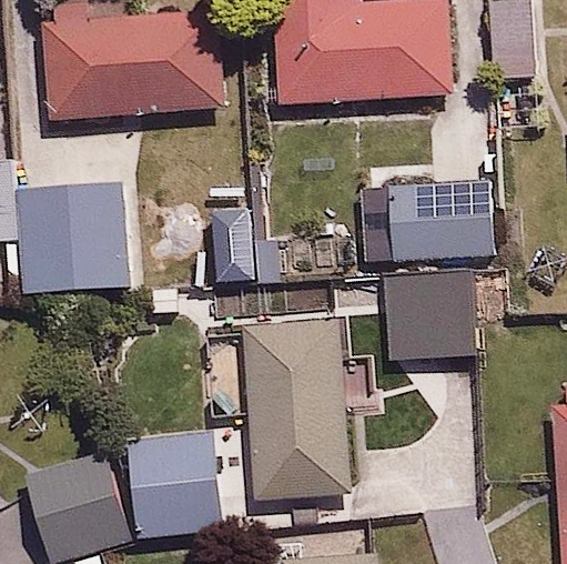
[(350,0),(272,0),(279,103),(454,94),(448,0),(375,0),(351,1),(350,0)]
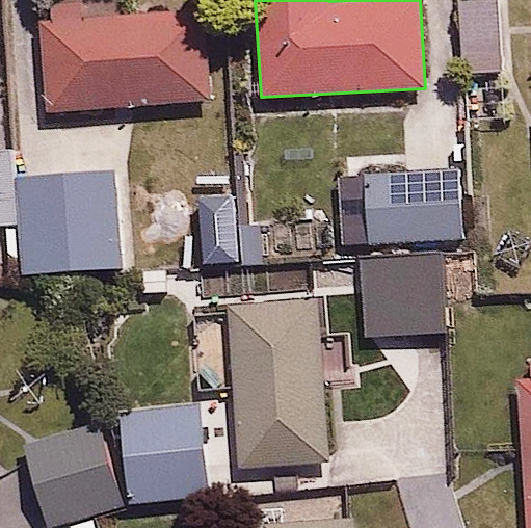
[(497,0),(456,2),(459,73),(500,71),(497,0)]
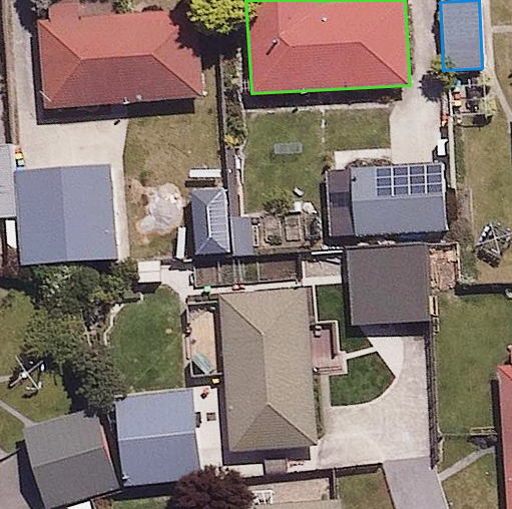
[(202,97),(196,11),(98,17),(97,4),(41,7),(48,108),(202,97)]
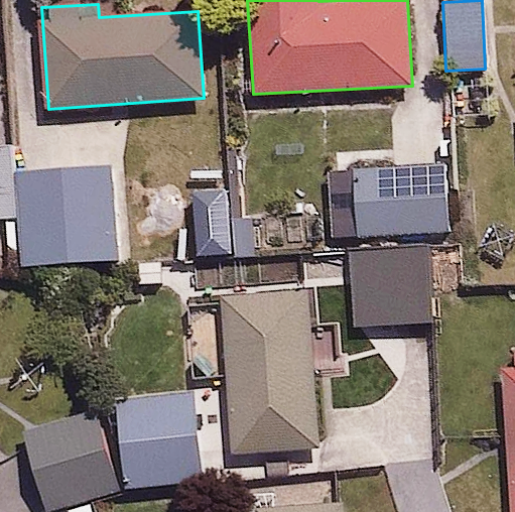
[(486,81),(422,83),(423,98),(415,98),(415,115),(393,115),(394,164),(356,165),(358,239),(447,236),(446,193),(458,193),(456,117),(487,116),(486,81)]
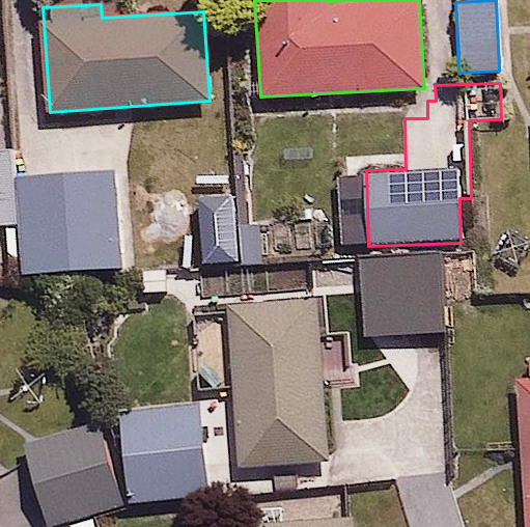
[(0,225),(5,225),(8,276),(126,269),(120,172),(21,178),(20,154),(0,154),(0,225)]
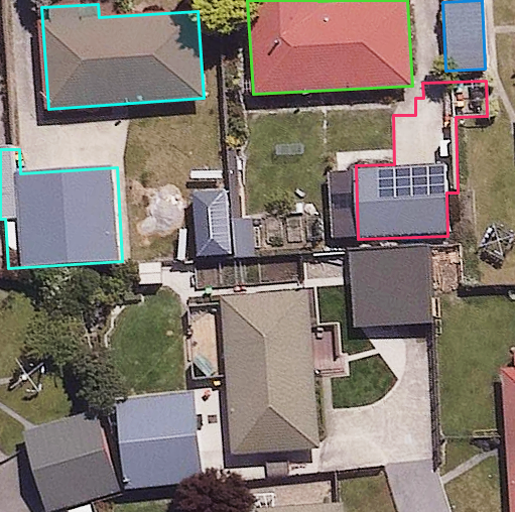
[(430,247),(352,249),(354,322),(431,320),(430,247)]
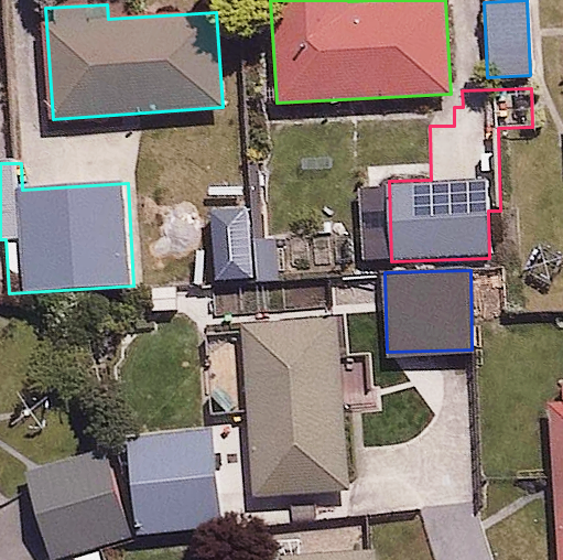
[(251,433),(214,438),(225,523),(258,518),(256,499),(352,487),(331,320),(239,331),(251,433)]
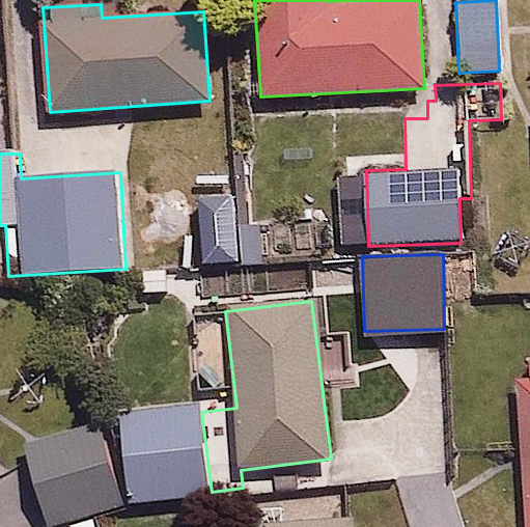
[(529,379),(519,380),(524,526),(529,526),(529,379)]
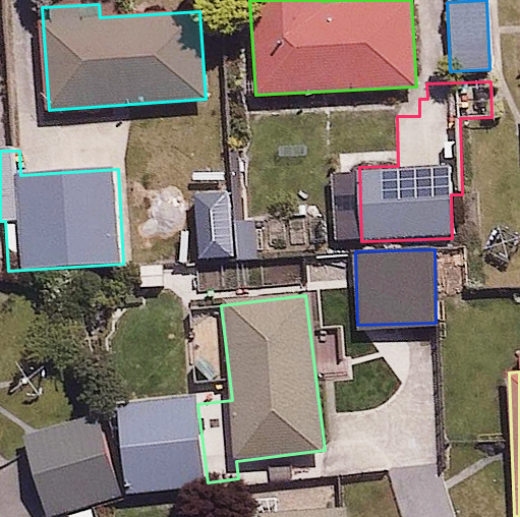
[(208,482),(197,404),(196,390),(117,399),(128,492),(208,482)]
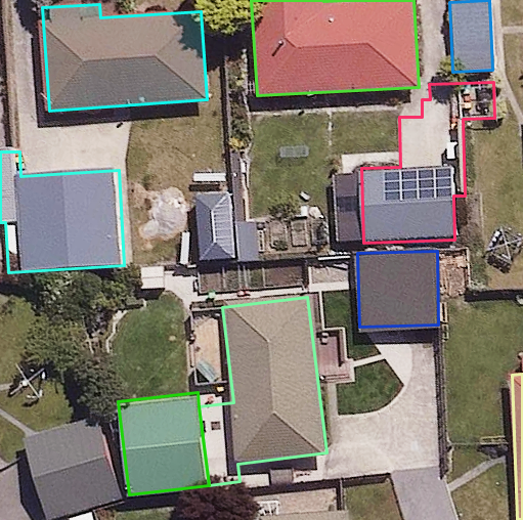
[(95,417),(22,440),(45,515),(118,491),(95,417)]
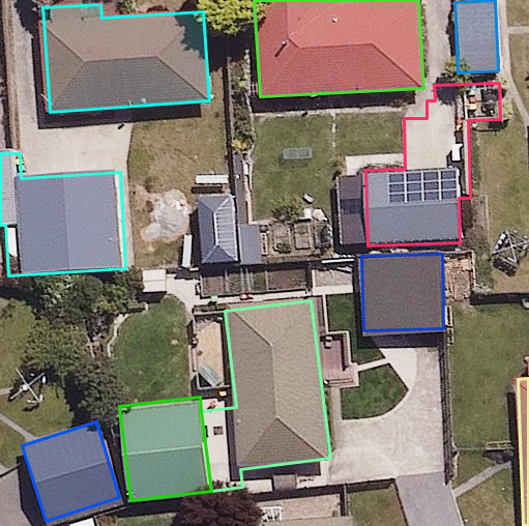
[(276,509),(245,512),(246,525),(354,525),(353,514),(277,519),(276,509)]
